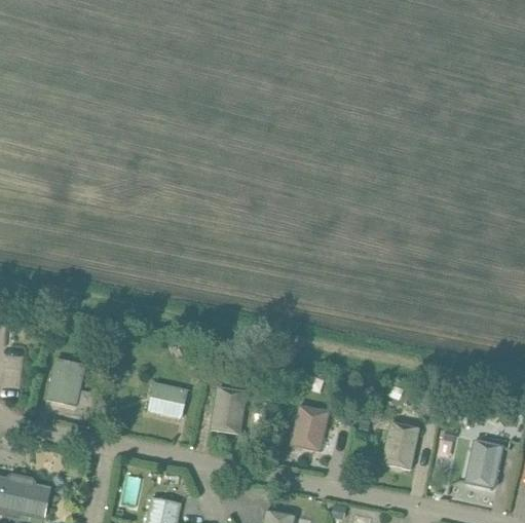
[(57,358),(46,399),(76,406),(86,365),(57,358)]
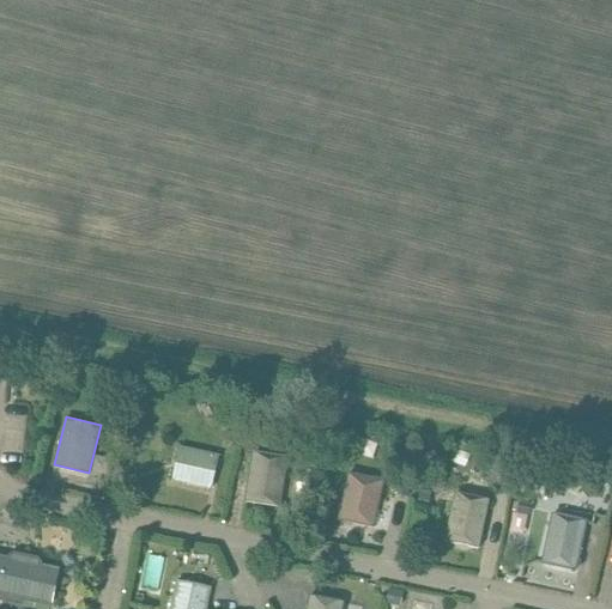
[(228,428),(226,438),(237,439),(238,430),(228,428)]
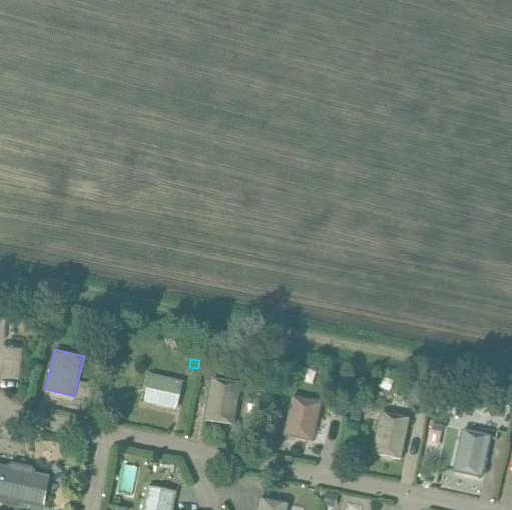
[(206,365),(204,373),(213,374),(214,366),(206,365)]
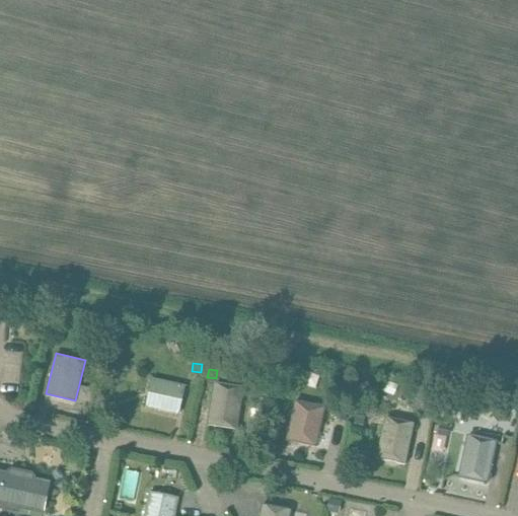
[(153,377),(149,391),(161,394),(158,409),(179,413),(186,384),(153,377)]
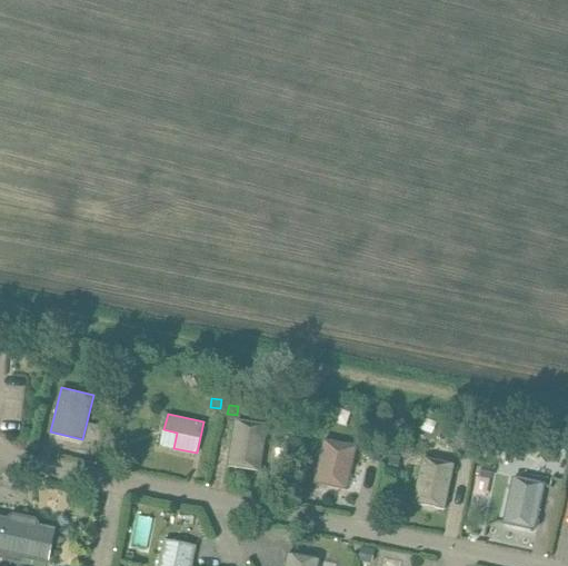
[(236,418),(229,463),(260,468),(267,423),(236,418)]
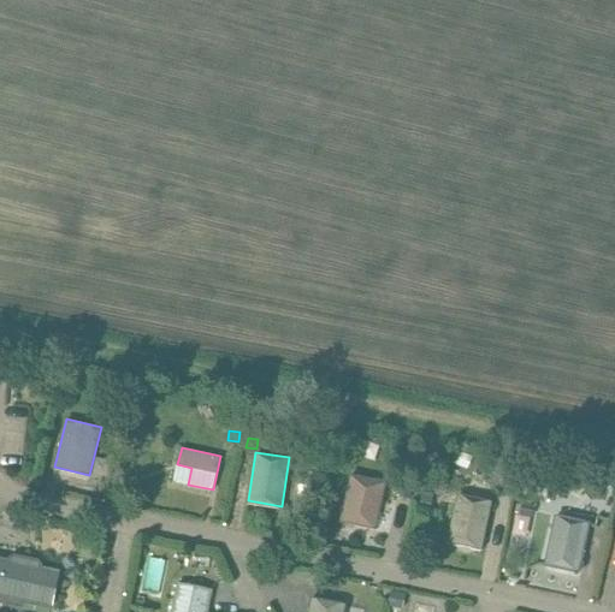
[(352,474),(342,520),(376,527),(385,481),(352,474)]
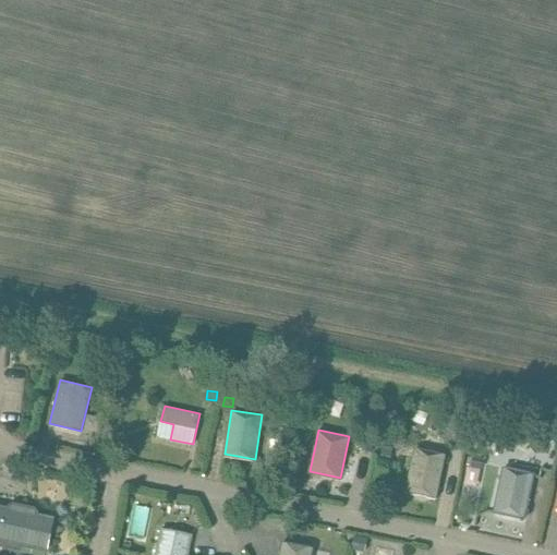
[(362,438),(361,448),(371,450),(372,441),(362,438)]
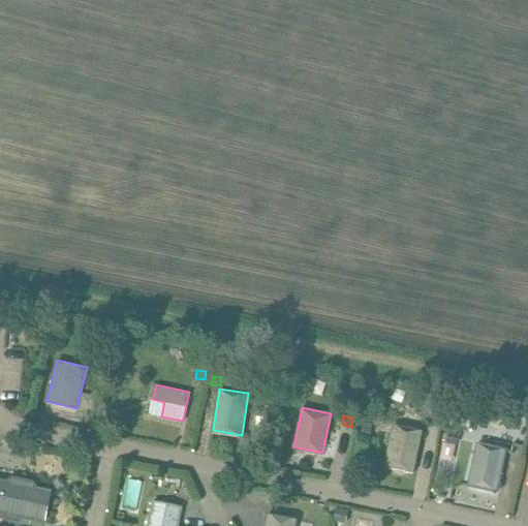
[(394,424),(384,464),(387,464),(390,466),(394,467),(397,466),(404,468),(405,469),(412,471),(414,469),(416,462),(415,460),(422,429),(394,423),(394,424)]
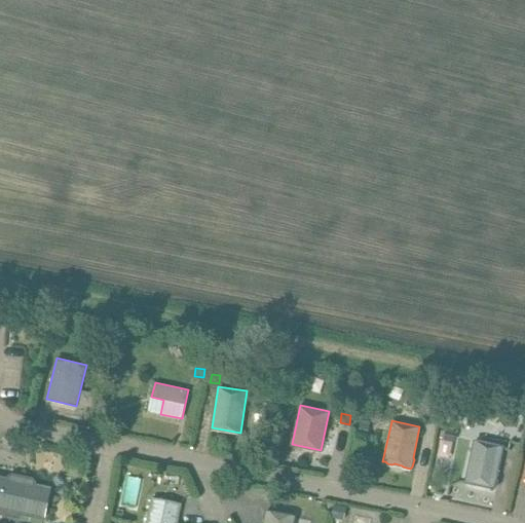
[(360,421),(358,430),(366,432),(368,422),(360,421)]
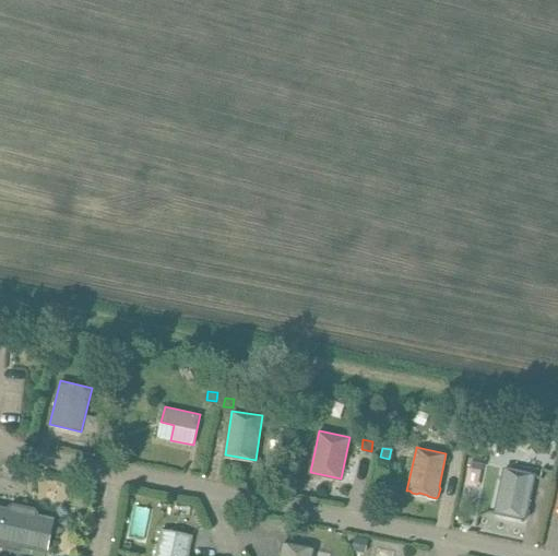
[(474,454),(472,464),(482,466),(484,457),(474,454)]
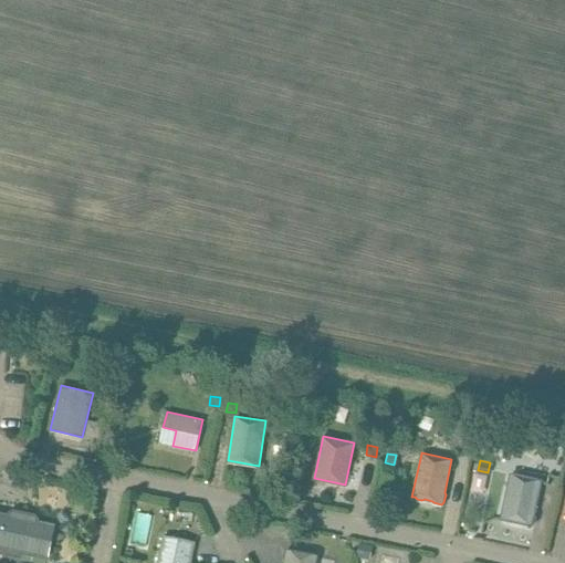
[(511,472),(502,517),(505,518),(506,519),(511,520),(513,519),(522,521),(523,522),(531,524),(533,523),(535,514),(534,513),(541,479),(511,472)]
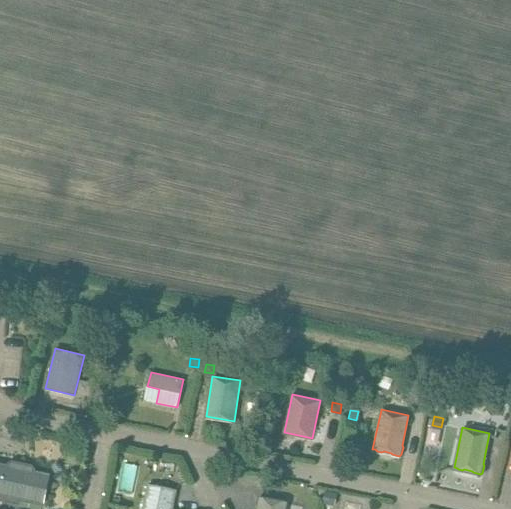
[(49,474),(38,472),(33,464),(11,460),(5,465),(0,463),(0,494),(43,504),(49,474)]
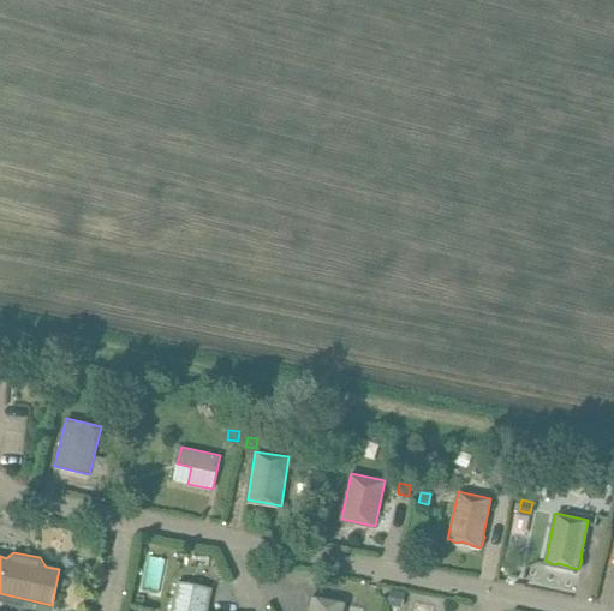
[(176,594),(171,610),(207,610),(213,587),(196,583),(194,598),(176,594)]
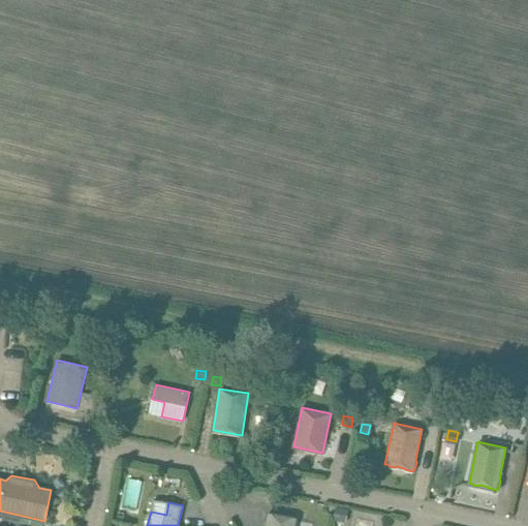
[(337,506),(334,519),(346,521),(349,509),(337,506)]
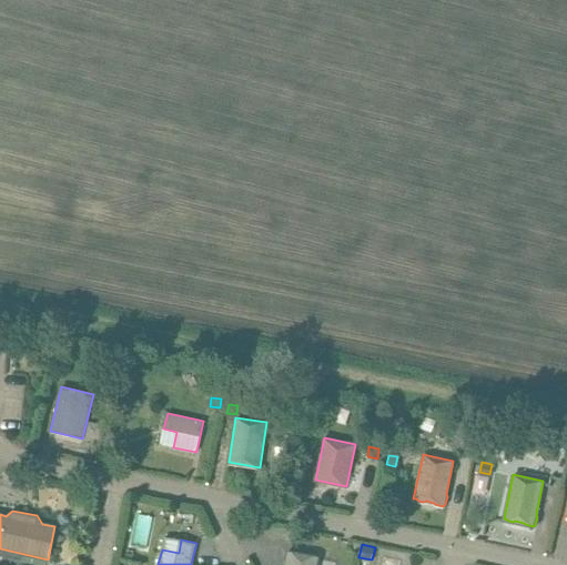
[(287,551),(285,564),(317,564),(320,556),(287,551)]
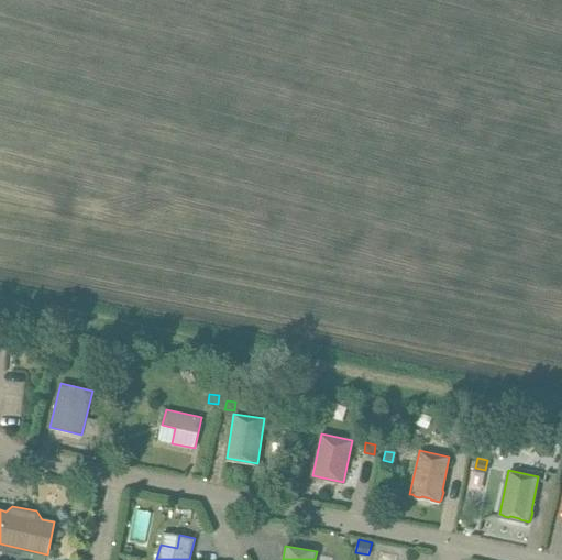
[(416,559),(437,559),(439,552),(419,549),(416,559)]
